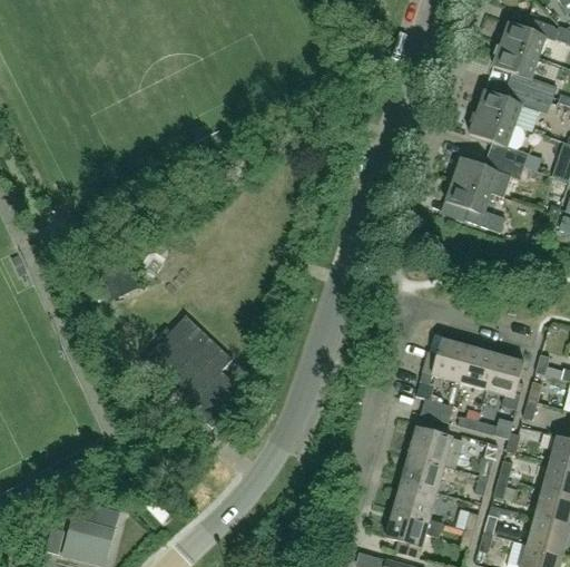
[(559,0),(566,12),(569,9),(569,0),(559,0)]
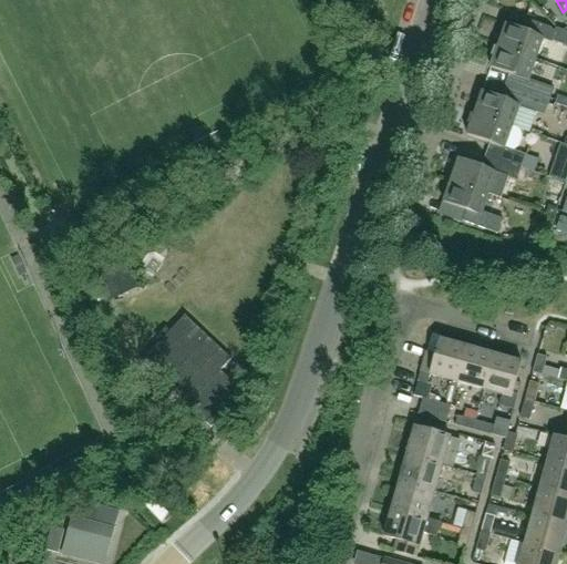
[(566,43),(566,29),(557,26),(554,28),(552,23),(533,17),(528,29),(505,21),(497,43),(535,57),(543,34),(566,43)]
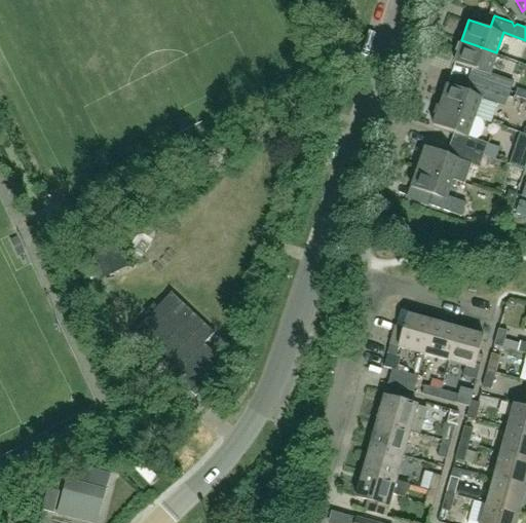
[(490,71),(496,52),(461,40),(454,61),(472,67),(468,77),(510,91),(514,79),(490,71)]
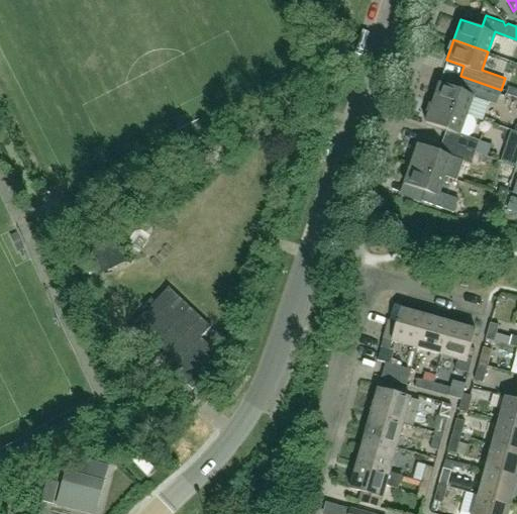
[(501,90),(460,76),(456,87),(439,81),(432,101),(467,112),(473,94),(497,102),(501,90)]
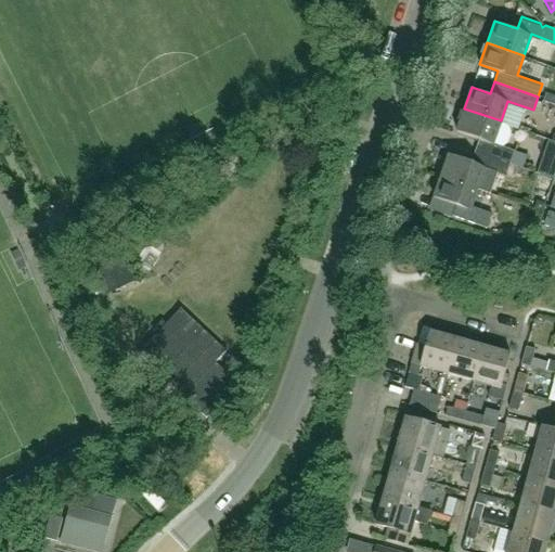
[(489,154),(501,158),(511,162),(515,149),(501,144),(506,141),(510,138),(511,133),(511,128),(508,123),(501,120),(464,108),(456,129),(479,138),(475,149),(489,154)]
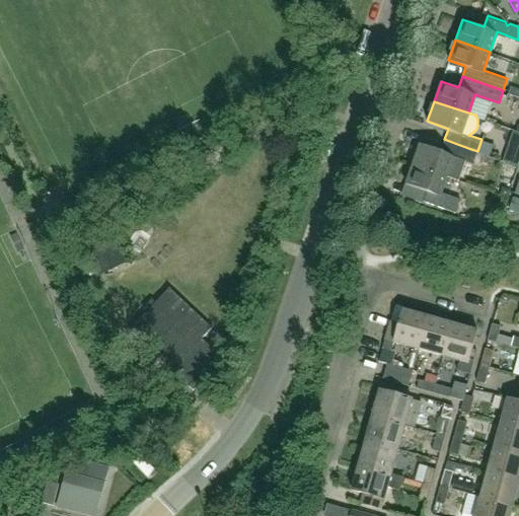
[(446,174),(453,155),(441,150),(420,143),(413,162),(446,174)]
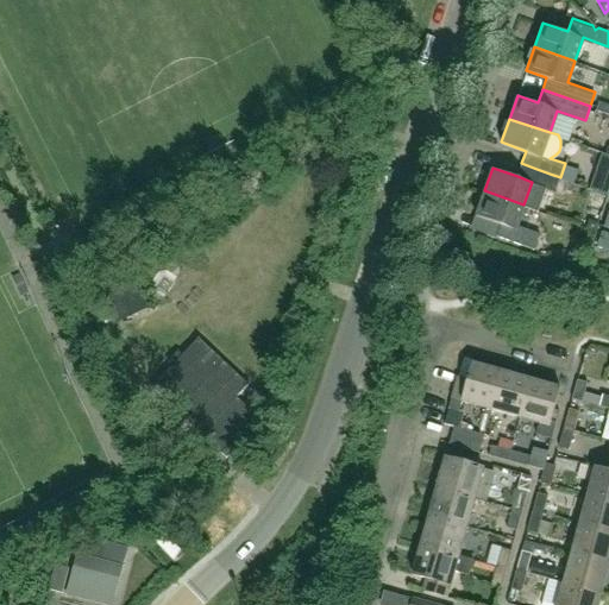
[(537,169),(532,182),(556,190),(560,177),(550,174),(537,169)]
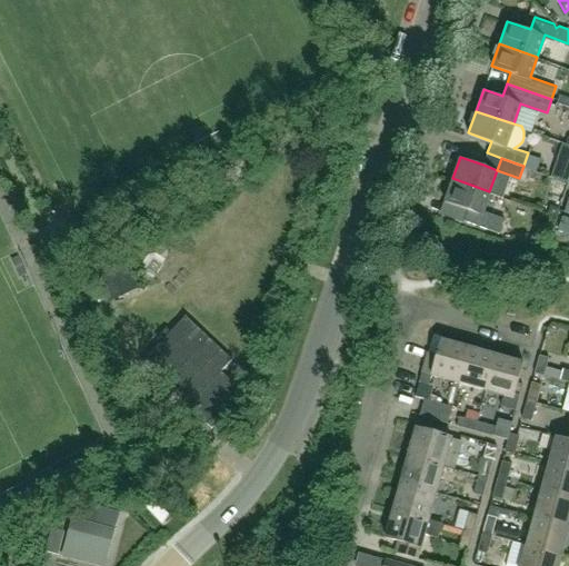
[(568,170),(568,165),(555,160),(550,175),(566,180),(568,170)]
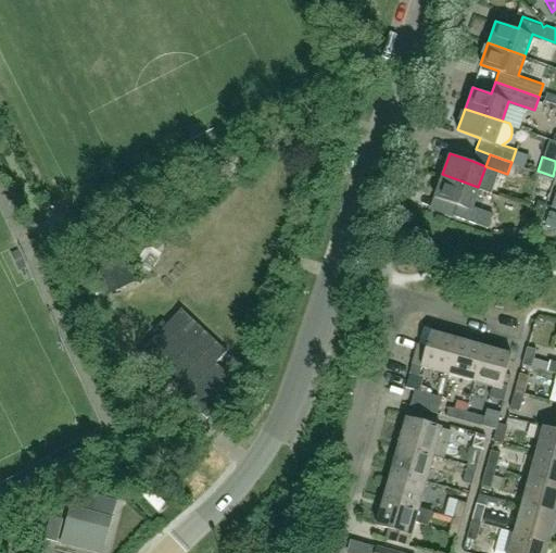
[(493,212),(472,204),(478,187),(442,174),(434,196),(456,203),(453,214),(488,226),(493,212)]
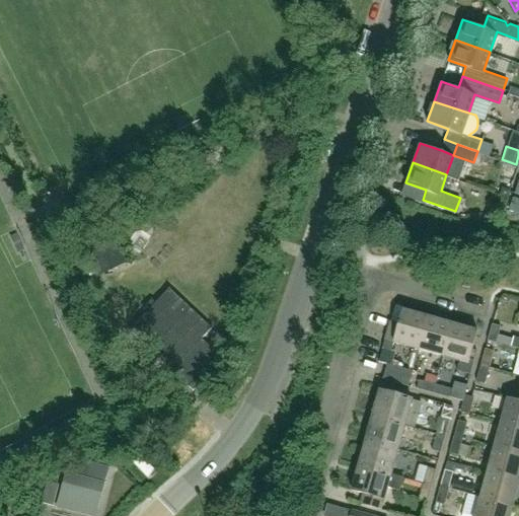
[(502,166),(501,181),(514,181),(514,167),(502,166)]
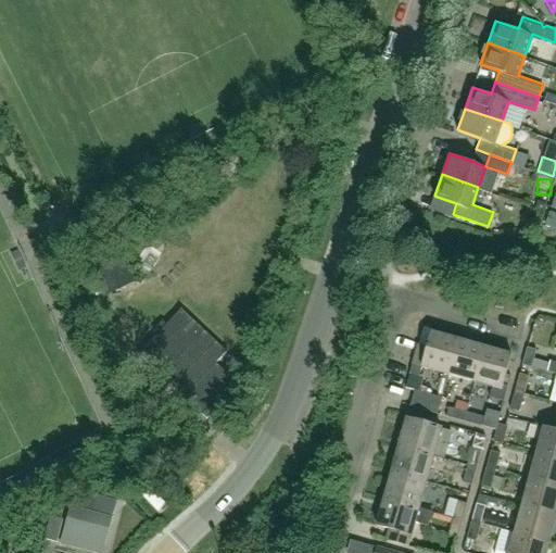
[(166,323),(140,350),(139,352),(144,356),(162,374),(156,380),(154,382),(163,391),(176,403),(185,394),(206,416),(227,396),(239,382),(218,362),(227,349),(181,306),(166,323)]
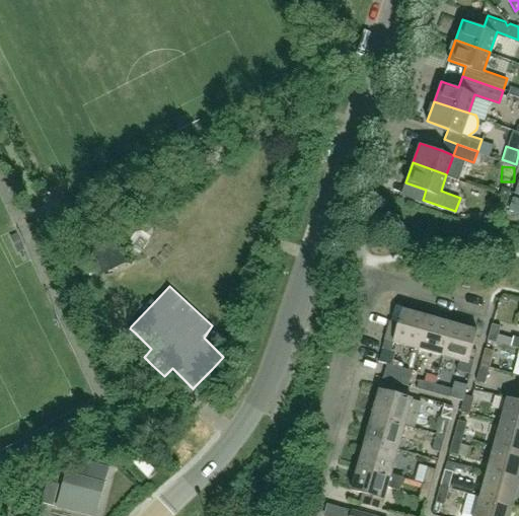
[(384,337),(393,340),(418,347),(428,314),(402,307),(398,320),(389,318),(384,337)]
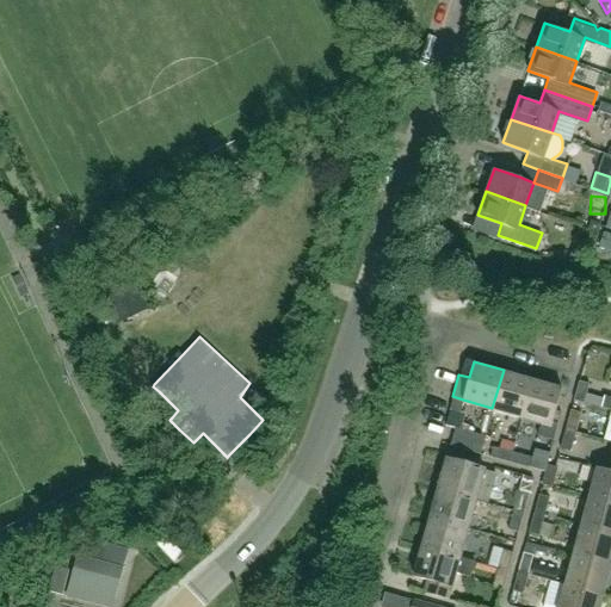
[(520,416),(531,377),(504,370),(492,408),(520,416)]
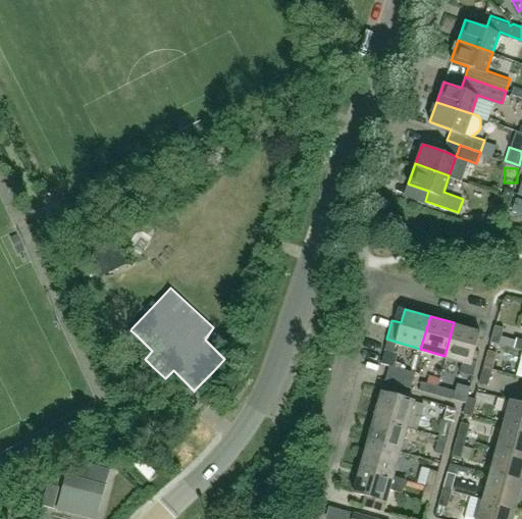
[(454,322),(445,356),(462,360),(459,370),(471,374),(475,360),(471,359),(479,330),(454,322)]
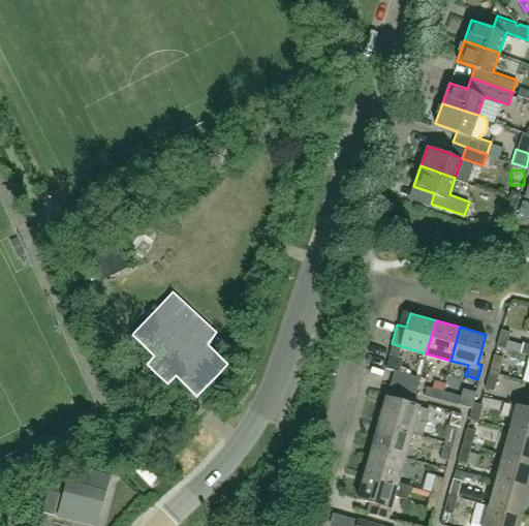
[(501,328),(497,344),(505,347),(510,331),(501,328)]
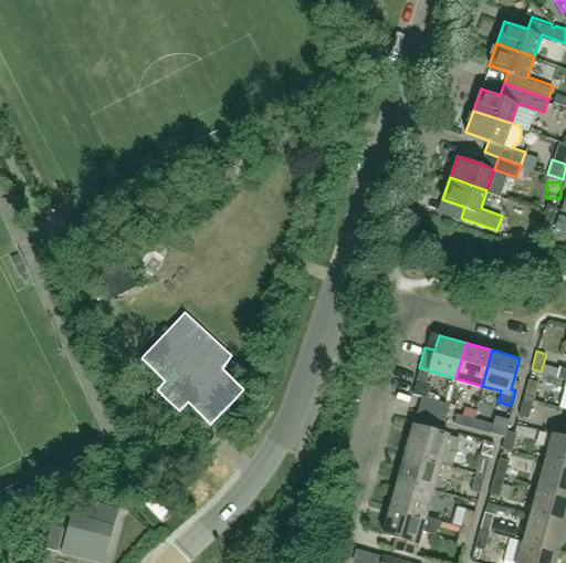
[(530,378),(524,395),(534,398),(538,381),(530,378)]
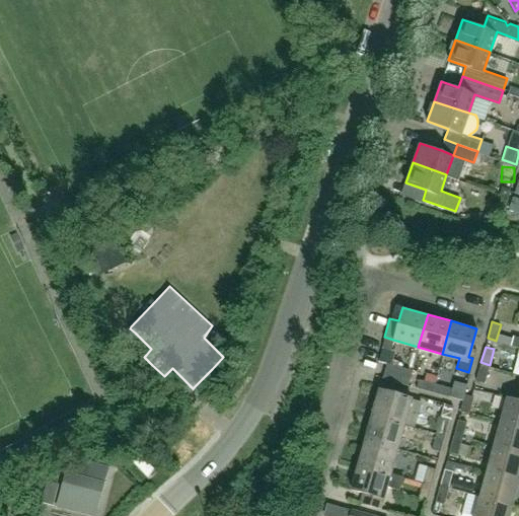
[(383,377),(409,384),(413,369),(387,362),(383,377)]
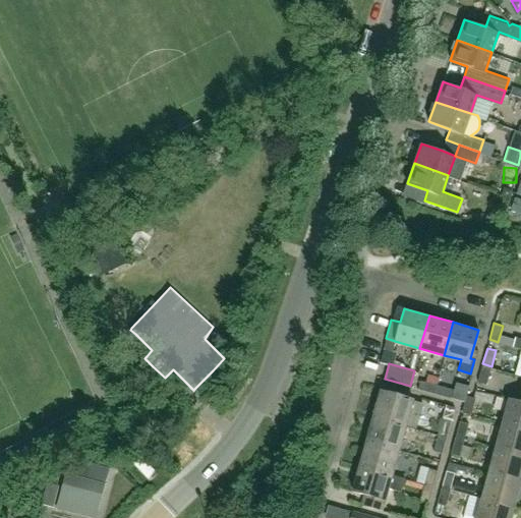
[(482,363),(478,380),(486,383),(488,376),(491,366),(482,363)]
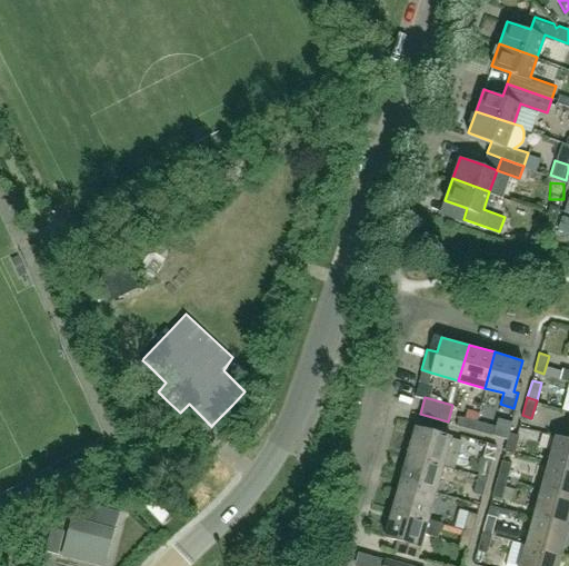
[(475,428),(477,419),(478,414),(468,410),(467,416),(459,414),(457,424),(475,428)]
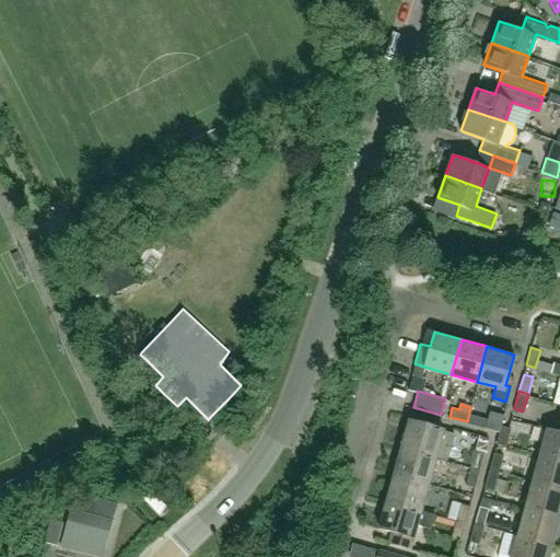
[(469,413),(467,421),(485,427),(488,417),(469,413)]
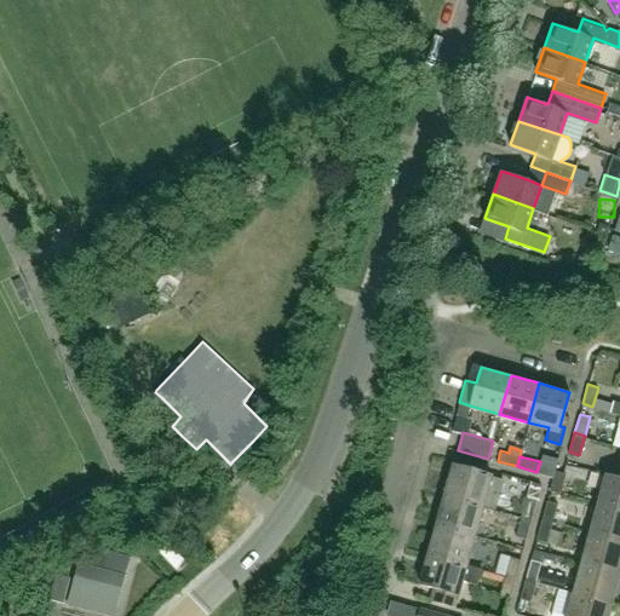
[(445,493),(482,502),(491,473),(453,464),(445,493)]
